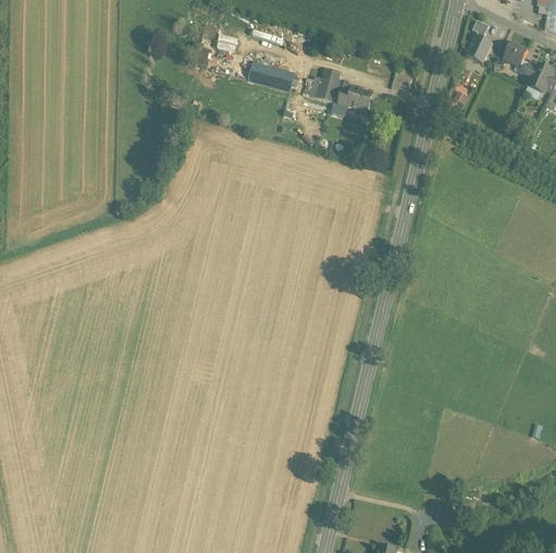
[(547,0),(546,5),(544,27),(555,33),(555,0),(547,0)]
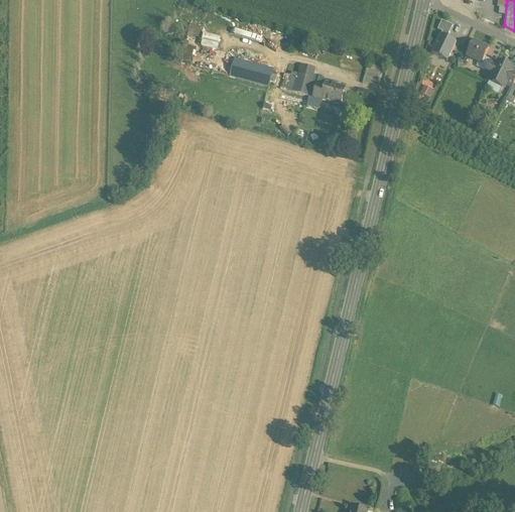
[(452,22),(440,17),(436,26),(440,29),(439,31),(445,34),(452,22)]
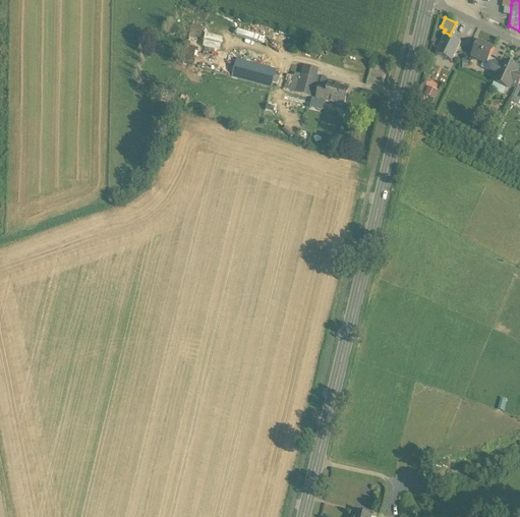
[(201,24),(190,21),(188,35),(193,36),(199,35),(201,24)]
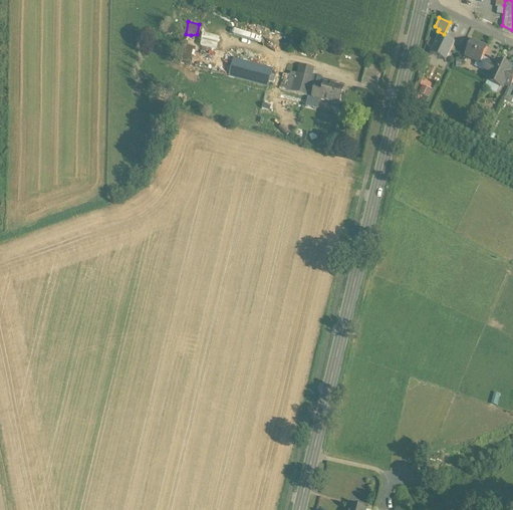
[(438,31),(429,50),(444,58),(453,39),(444,34),(438,31)]
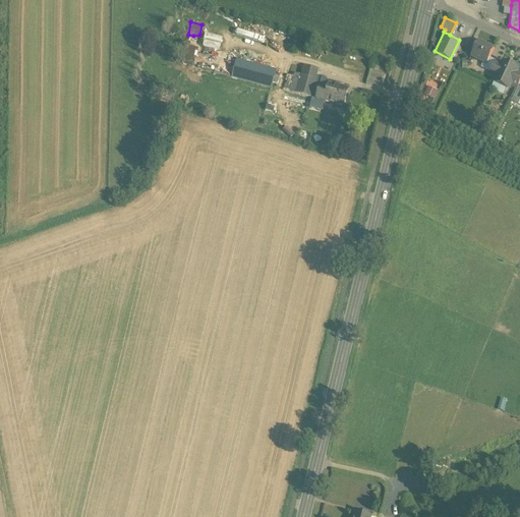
[(493,46),(476,38),(470,52),(482,58),(485,60),(488,55),(493,46)]
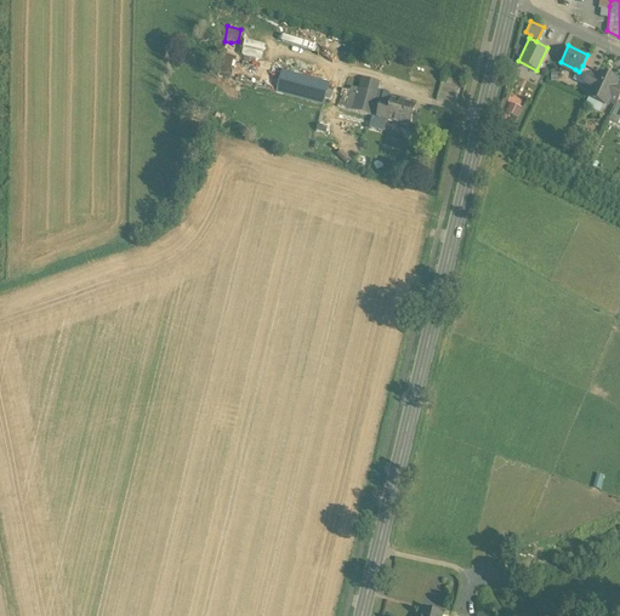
[(328,80),(222,51),(217,73),(323,101),(324,93),(330,96),(333,85),(326,84),(328,80)]
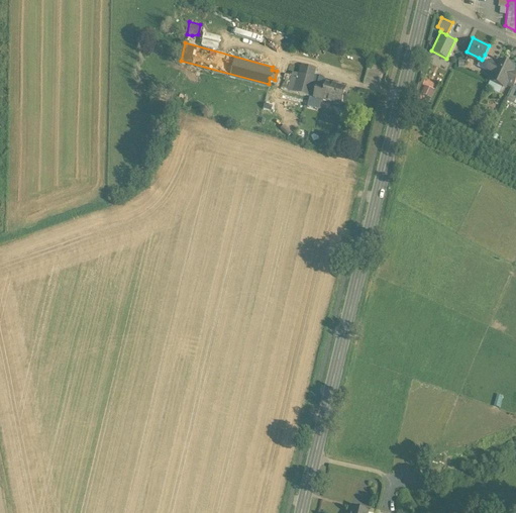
[(485,55),(482,60),(479,58),(477,63),(485,67),(490,57),(485,55)]
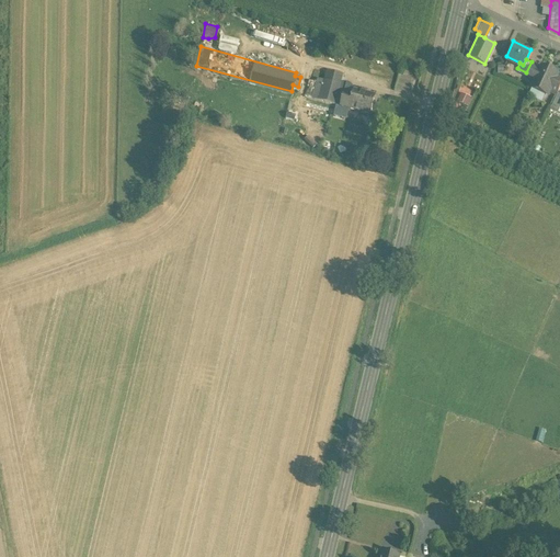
[(539,65),(532,61),(526,72),(534,76),(539,65)]
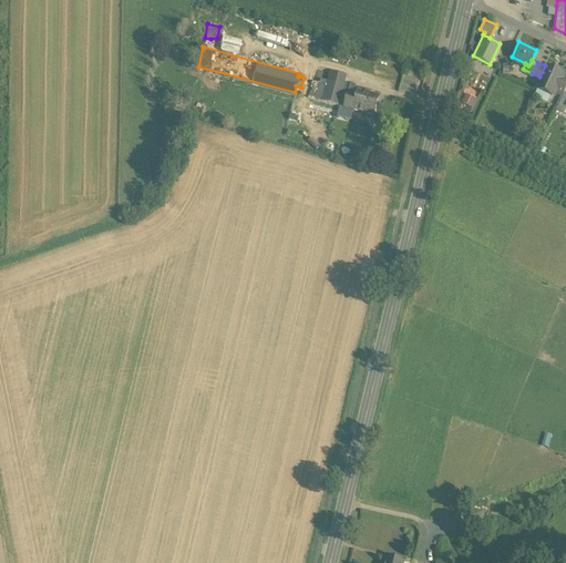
[(563,72),(546,64),(536,85),(553,93),(555,90),(562,73),(563,72)]
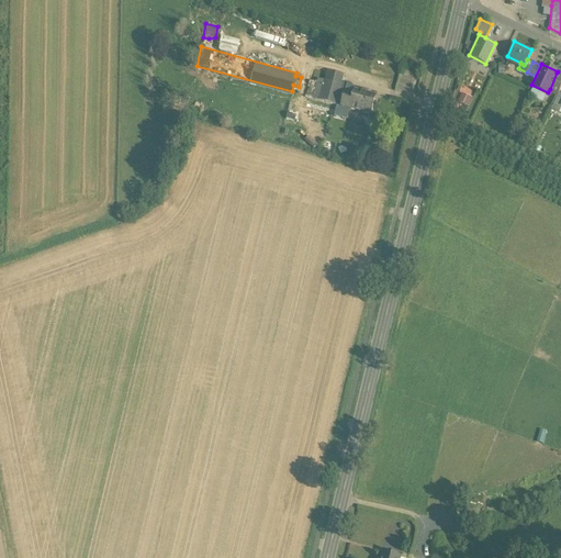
[(344,73),(326,68),(323,81),(309,77),(304,95),(335,102),(341,79),(344,73)]
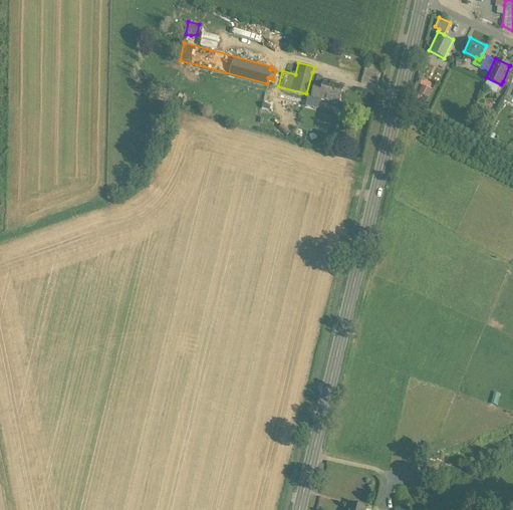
[(512,74),(512,67),(509,66),(503,81),(509,84),(510,81),(512,74)]
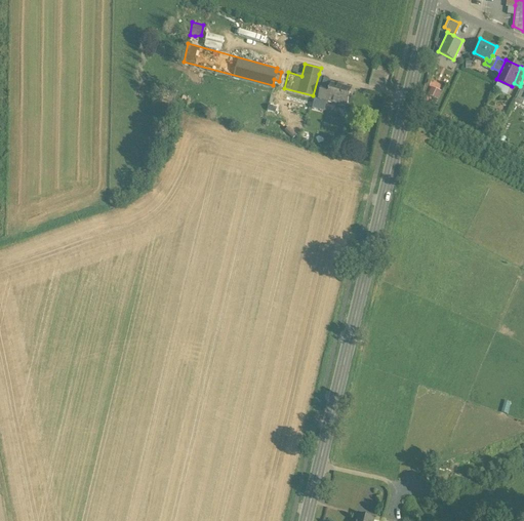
[(323,74),(321,74),(319,74),(313,95),(318,96),(321,87),(328,88),(330,82),(330,80),(329,78),(327,77),(325,75),(323,74)]
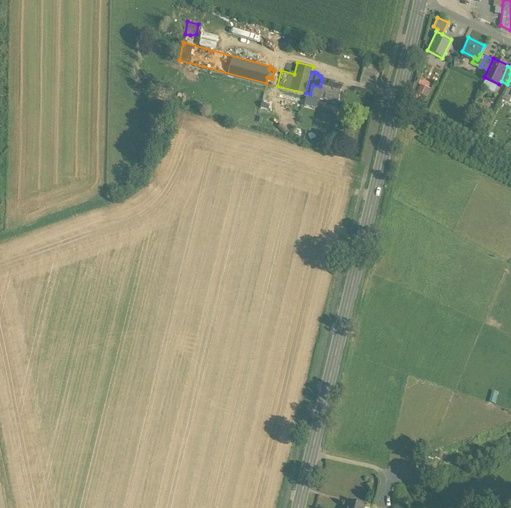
[(343,85),(322,80),(320,86),(313,85),(310,94),(317,96),(317,97),(318,97),(337,102),(339,92),(341,92),(343,85)]
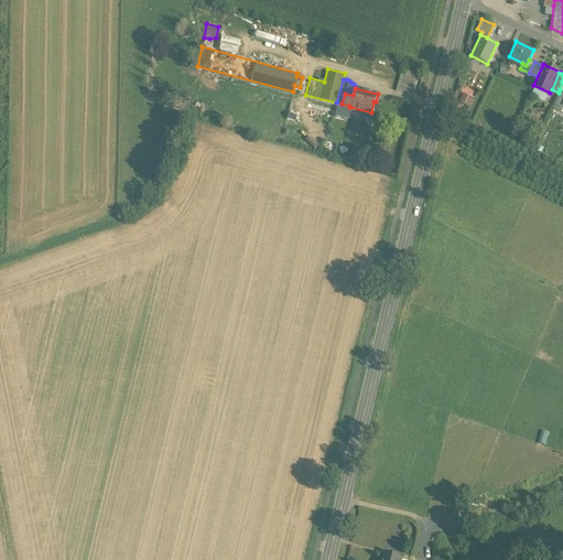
[(562,90),(560,89),(559,93),(552,106),(560,109),(562,103),(561,103),(562,97),(562,90)]
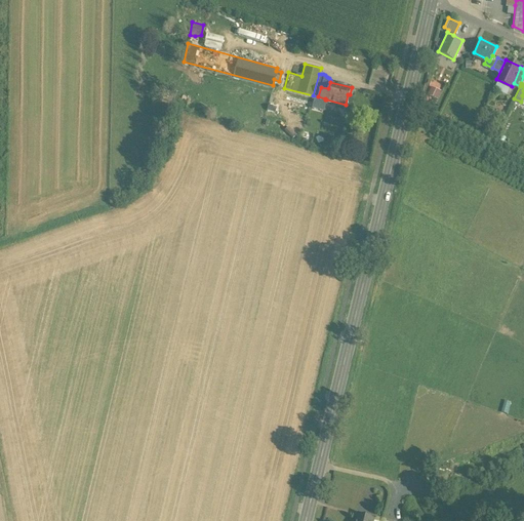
[(362,514),(356,512),(354,520),(371,520),(373,517),(368,515),(369,512),(363,511),(362,514)]
